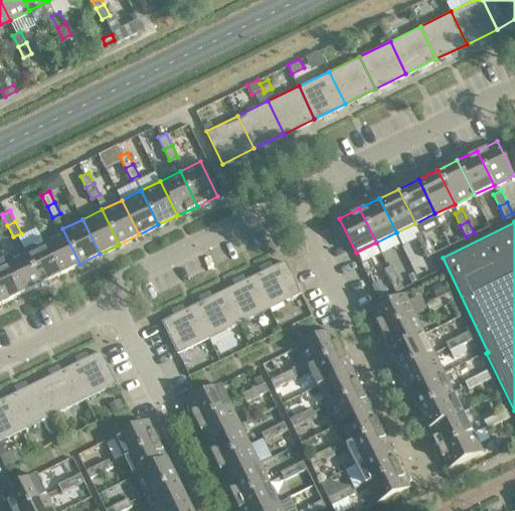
[(79,264),(62,228),(43,238),(60,273),(79,264)]
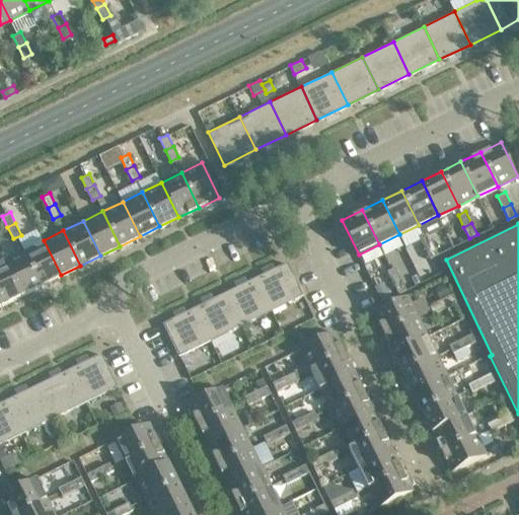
[(419,234),(424,245),(432,242),(427,230),(419,234)]
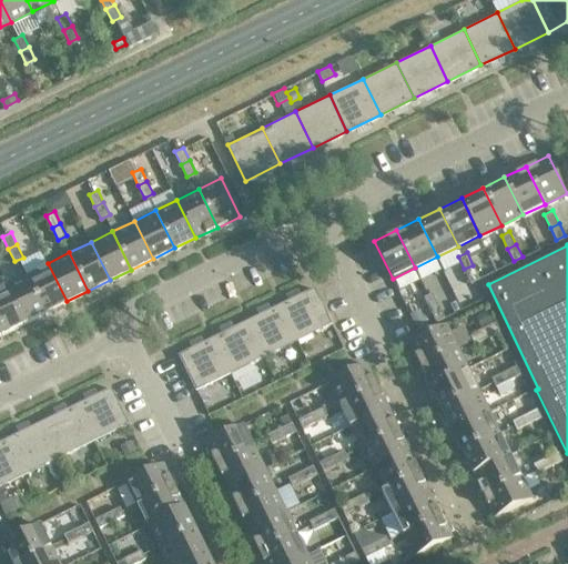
[(67,301),(48,263),(26,273),(44,312),(67,301)]
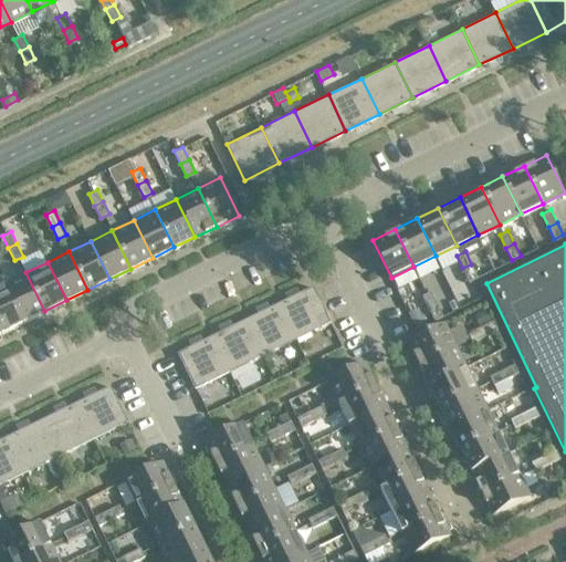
[(478,277),(471,264),(462,268),(469,281),(478,277)]
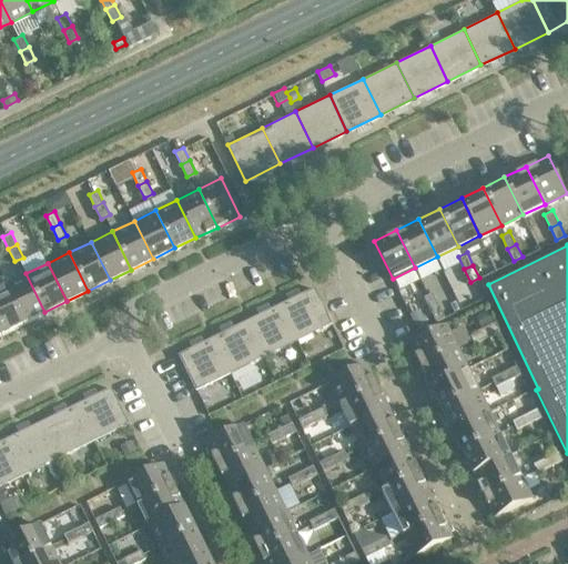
[(44,312),(26,273),(4,284),(23,322),(44,312)]
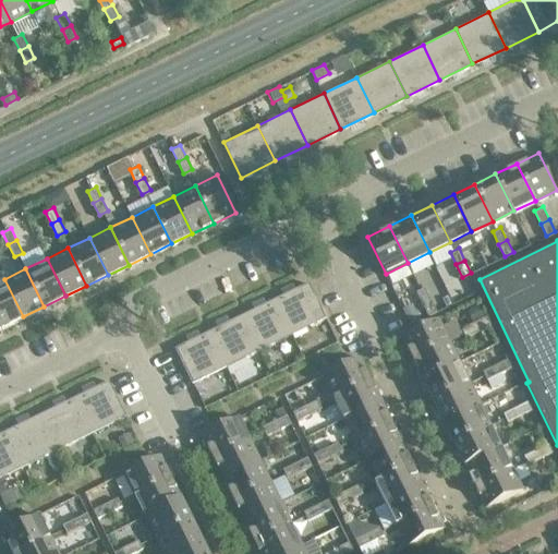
[(23,316),(4,279),(0,280),(0,323),(2,327),(23,316)]
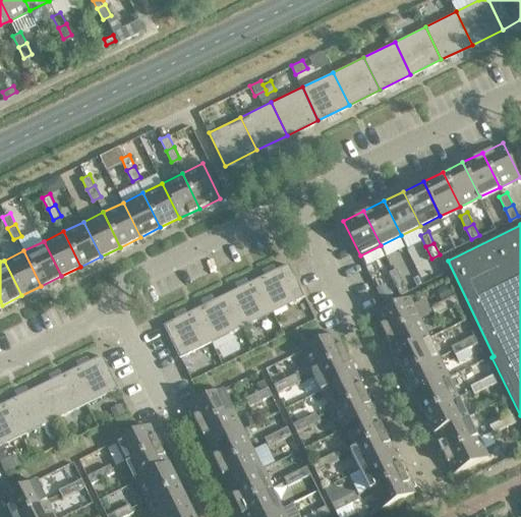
[(304,295),(288,263),(256,278),(273,310),(304,295)]
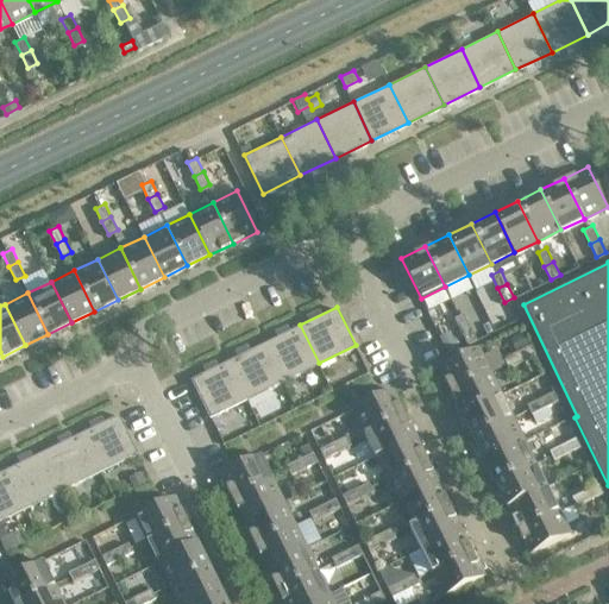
[(454,316),(460,329),(470,325),(464,312),(454,316)]
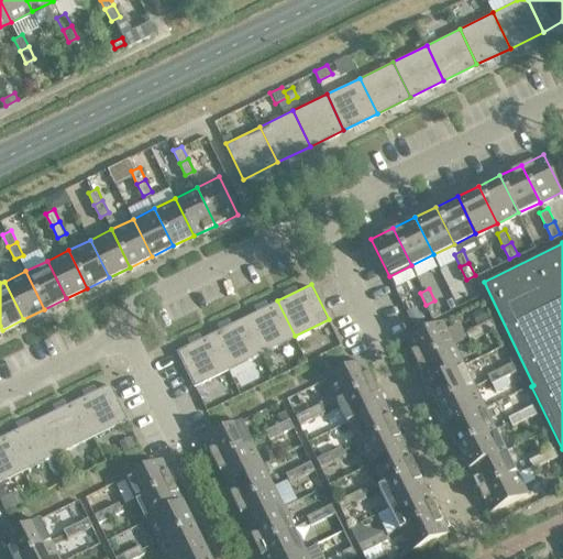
[(295,336),(277,300),(244,317),(262,352),(295,336)]
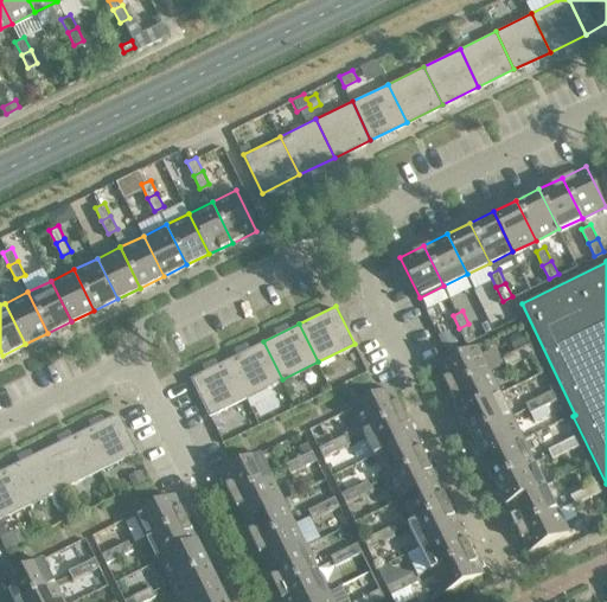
[(475,337),(468,324),(459,328),(466,341),(475,337)]
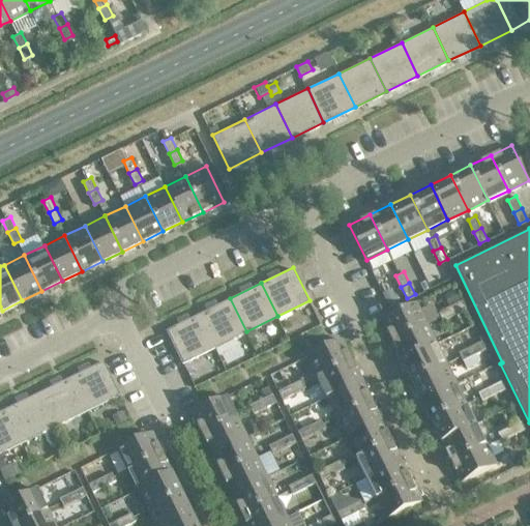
[(392,289),(385,292),(390,304),(399,300),(392,289)]
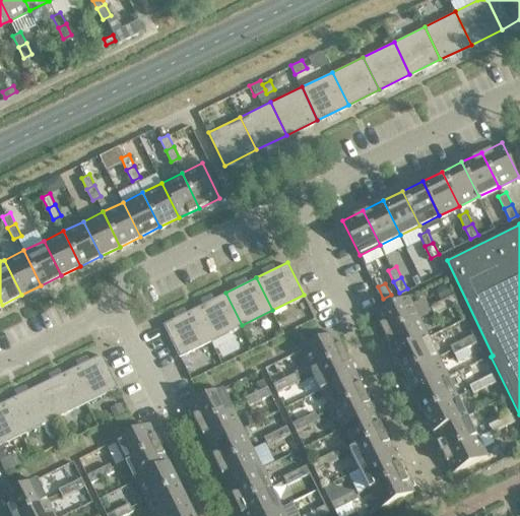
[(453,294),(450,286),(443,289),(446,298),(453,294)]
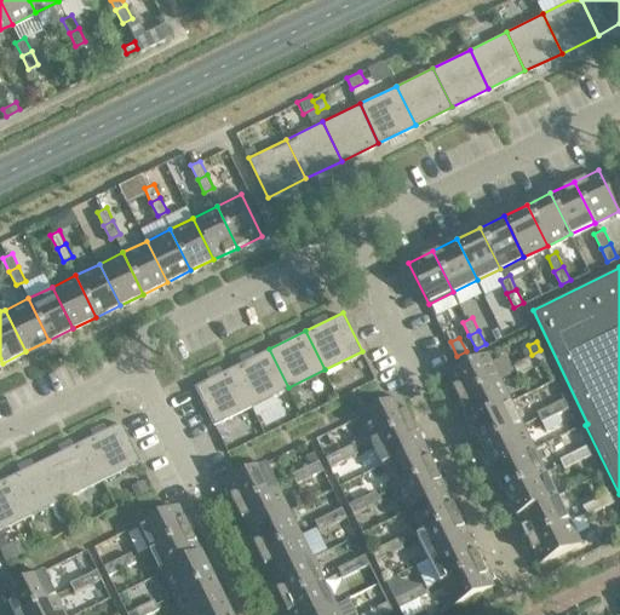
[(288,388),(269,349),(233,366),(251,406),(288,388)]
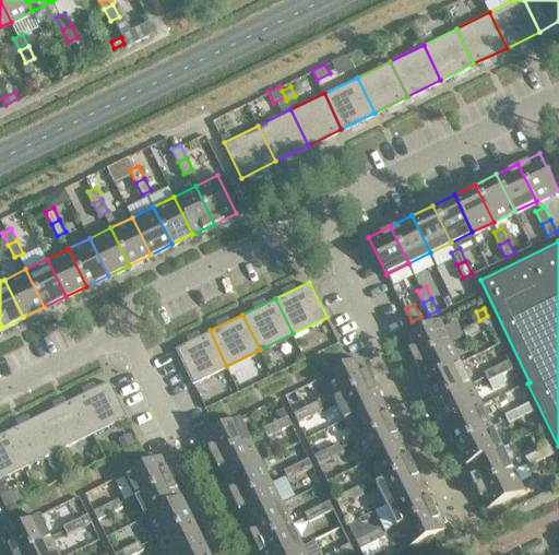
[(491,325),(487,316),(479,320),(475,321),(479,330),(491,325)]
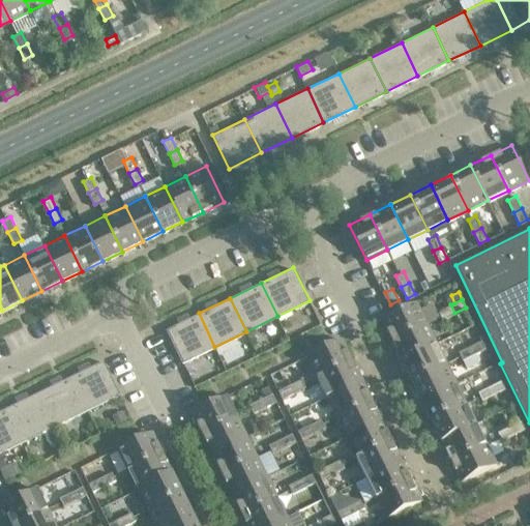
[(420,309),(417,300),(381,318),(391,339),(428,321),(440,316),(433,302),(420,309)]
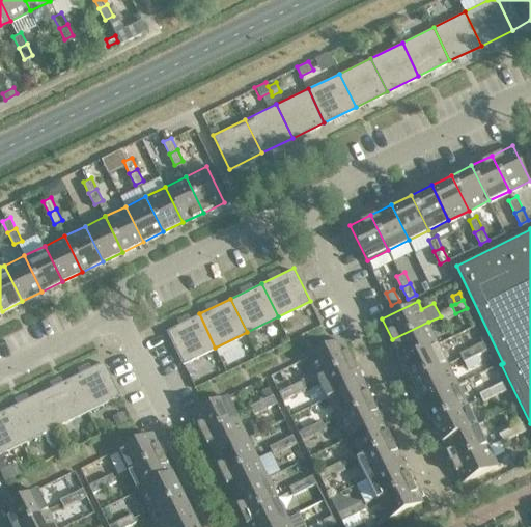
[(455,313),(451,305),(440,311),(444,320),(455,313)]
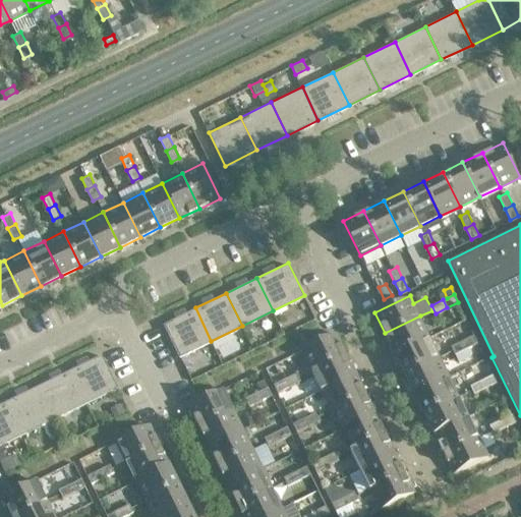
[(211,341),(195,307),(164,324),(179,356),(211,341)]
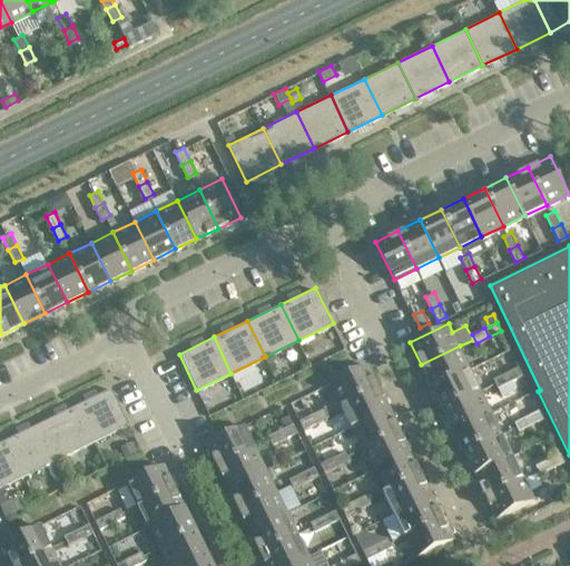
[(470,368),(460,345),(421,364),(432,387),(470,368)]
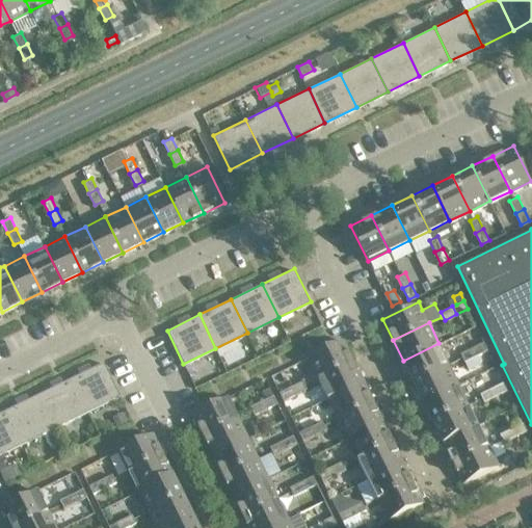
[(353,360),(344,339),(308,355),(318,377),(353,360)]
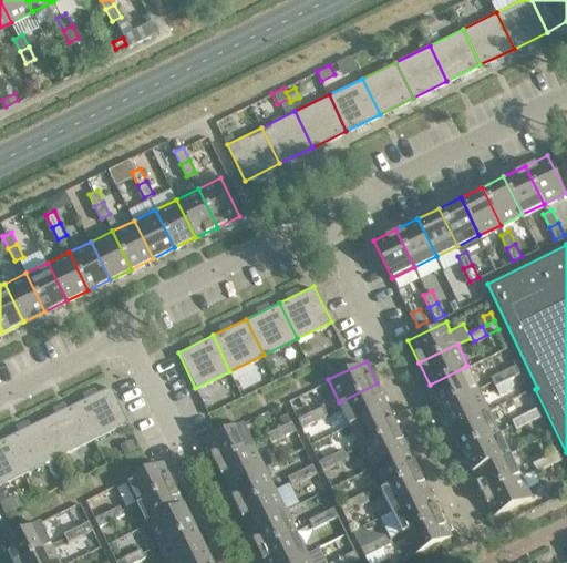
[(519,372),(515,364),(503,369),(507,378),(519,372)]
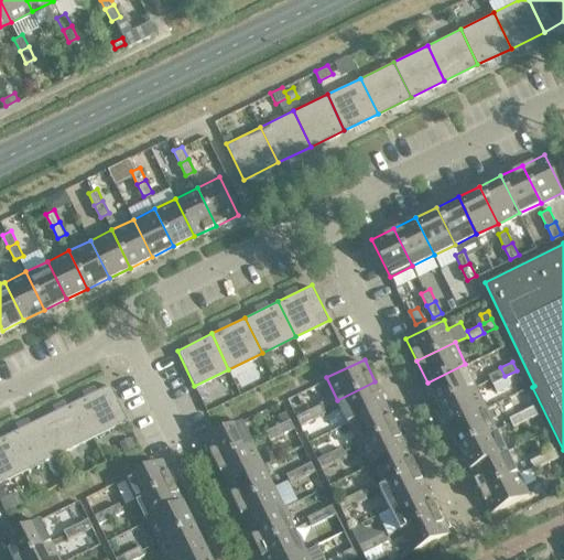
[(476,385),(465,364),(427,383),(437,404),(476,385)]
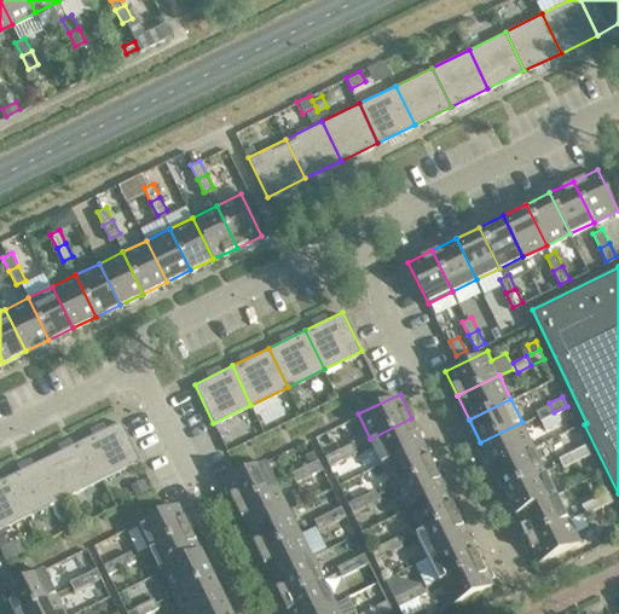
[(554,412),(549,403),(536,410),(541,420),(554,412)]
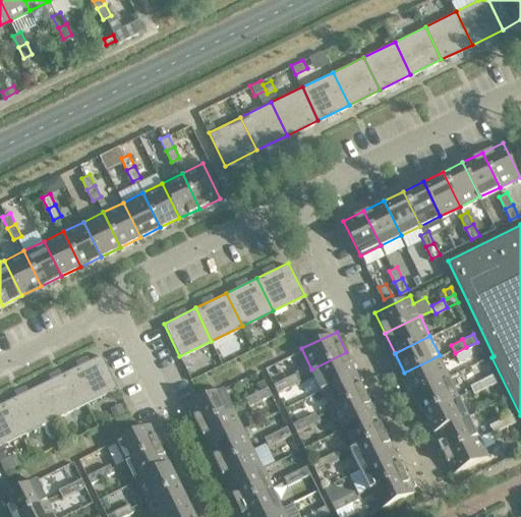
[(356,371),(346,352),(311,369),(322,389),(356,371)]
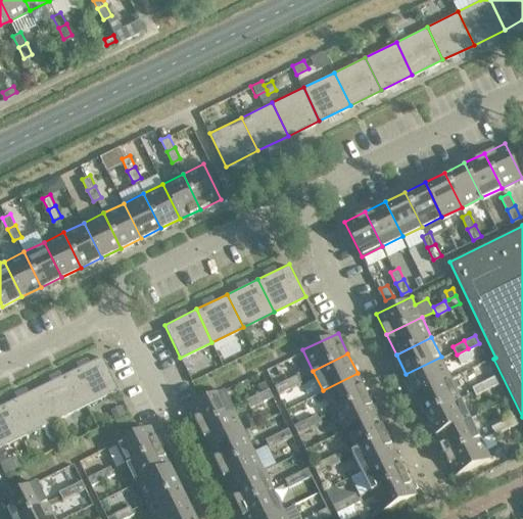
[(119,388),(102,355),(70,371),(87,404),(119,388)]
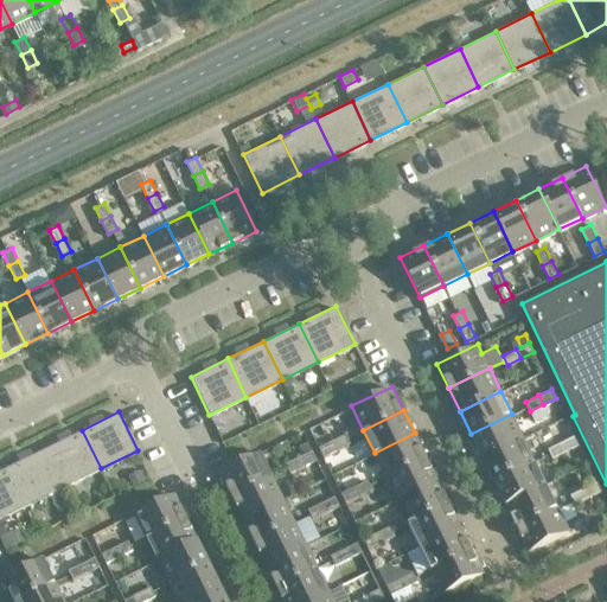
[(523,437),(512,414),(471,434),(483,456),(523,437)]
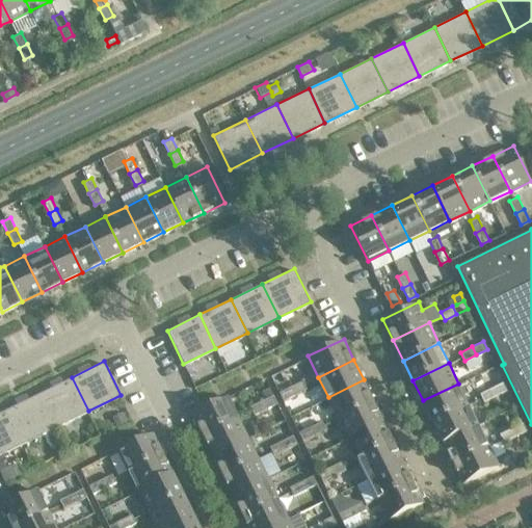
[(88,411),(72,377),(41,393),(57,426),(88,411)]
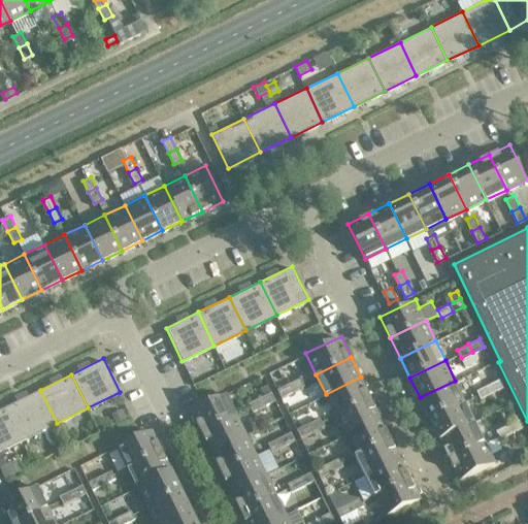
[(300,377),(289,383),(293,390),(304,385),(300,377)]
